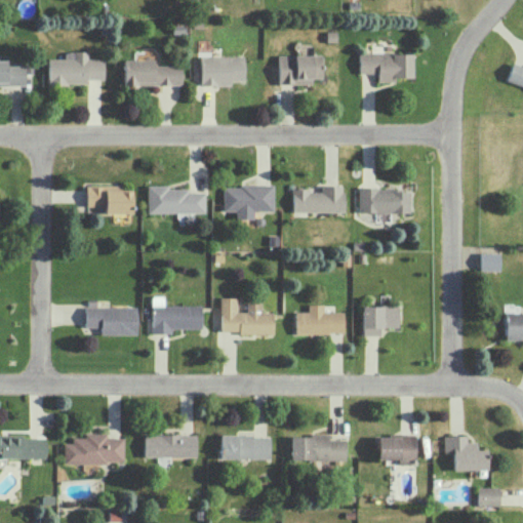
[(48,61),(49,86),(87,86),(87,80),(105,80),(105,61),(88,61),(88,52),(65,53),(65,61),(48,61)]
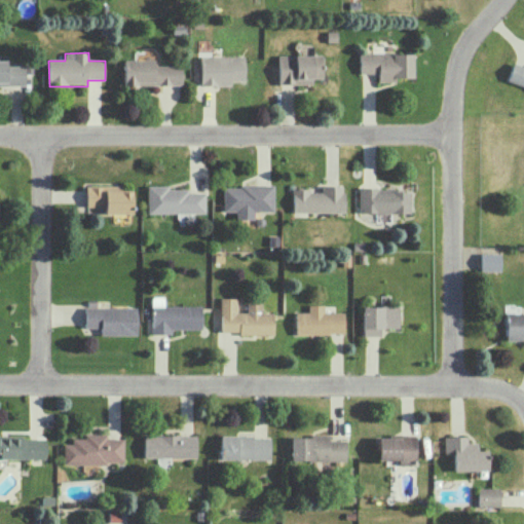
[(414,53),(361,54),(362,75),(379,75),(379,81),(415,81),(414,53)]
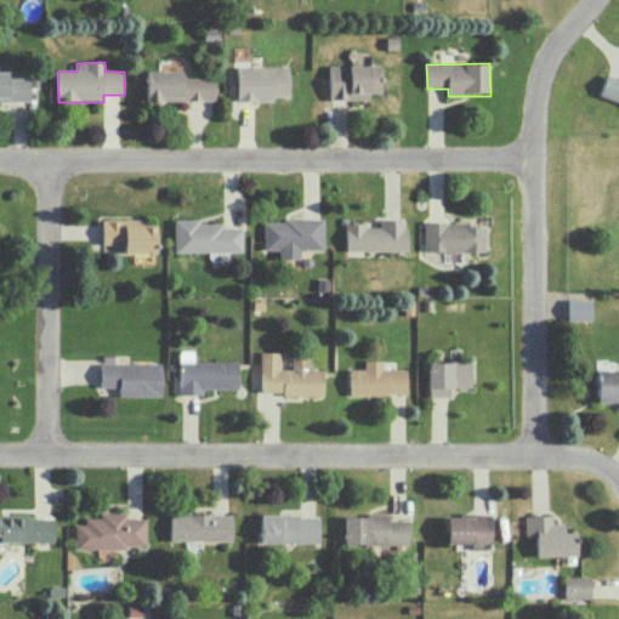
[(384,67),(330,67),(330,101),(372,101),(372,95),(382,95),(384,67)]
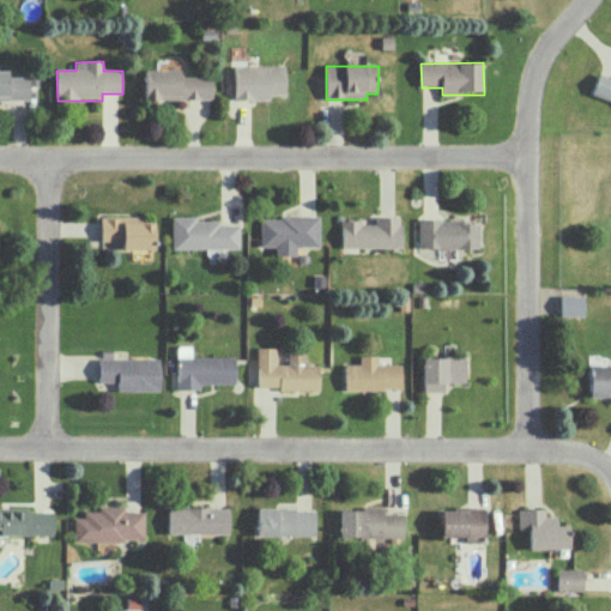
[(286,67),(234,67),(235,102),(272,101),(272,97),(286,96),(286,67)]
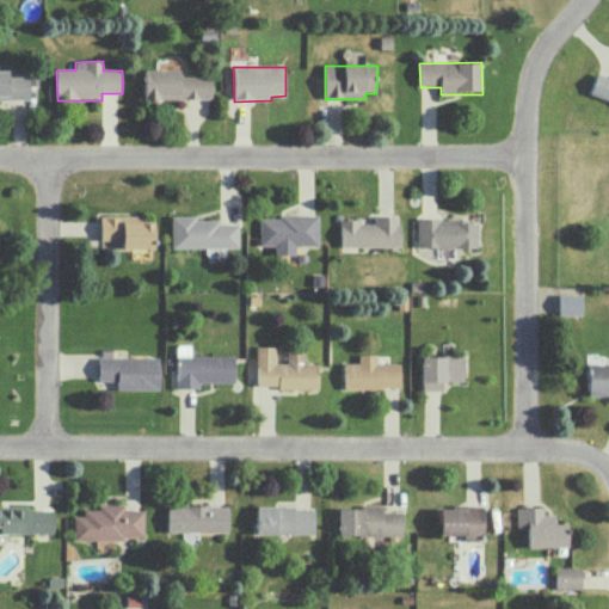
[(0,100),(30,100),(30,78),(8,79),(8,72),(0,71),(0,100)]
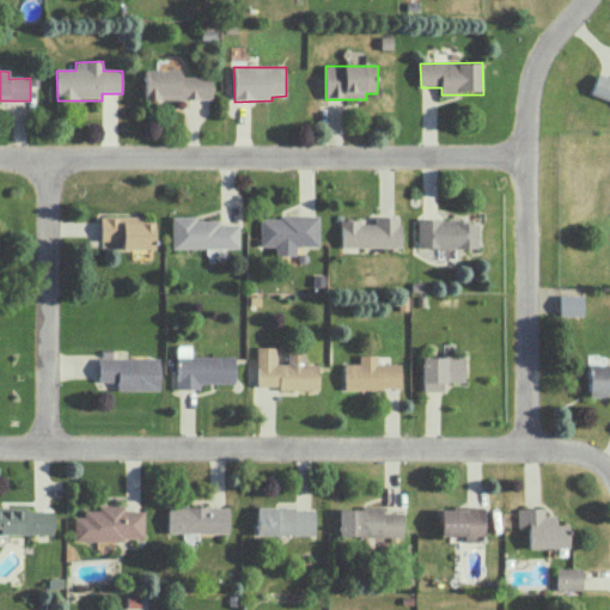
[(145,102),(212,101),(212,77),(180,78),(180,71),(144,72),(145,102)]
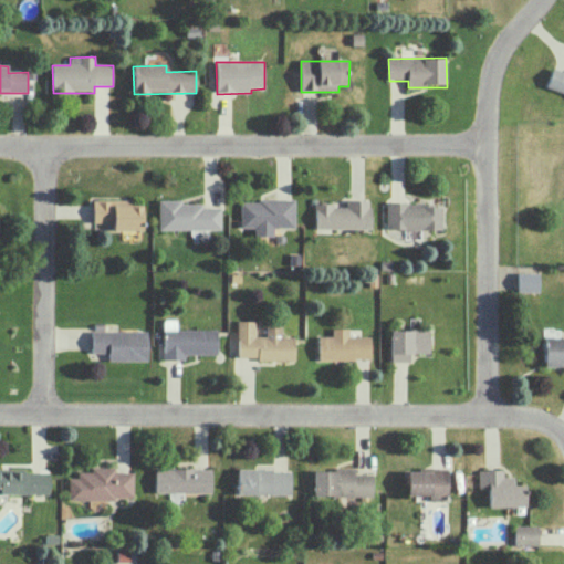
[(563,72),(553,70),(547,90),(563,94),(563,72)]
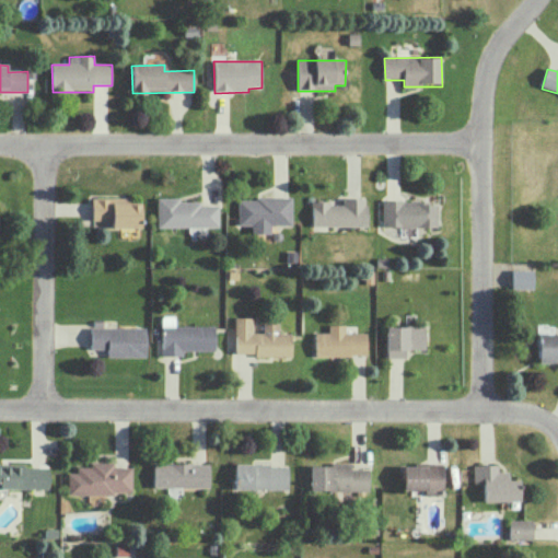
[(220,229),(220,207),(201,207),(201,202),(181,204),(181,199),(159,199),(159,229),(190,229),(190,240),(208,240),(208,229),(220,229)]
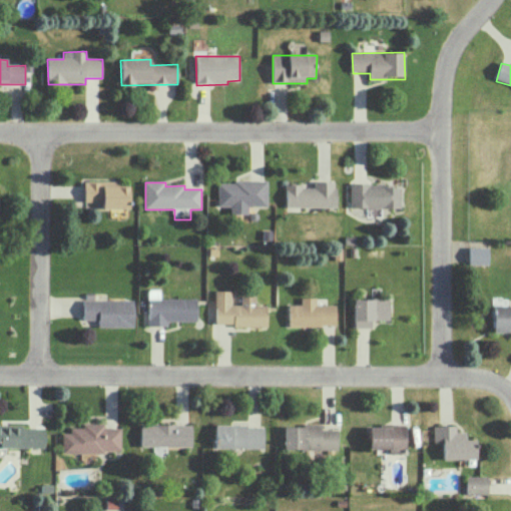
[(269,183),(219,182),(218,207),(231,207),(231,215),(248,215),(249,207),(268,207),(269,183)]
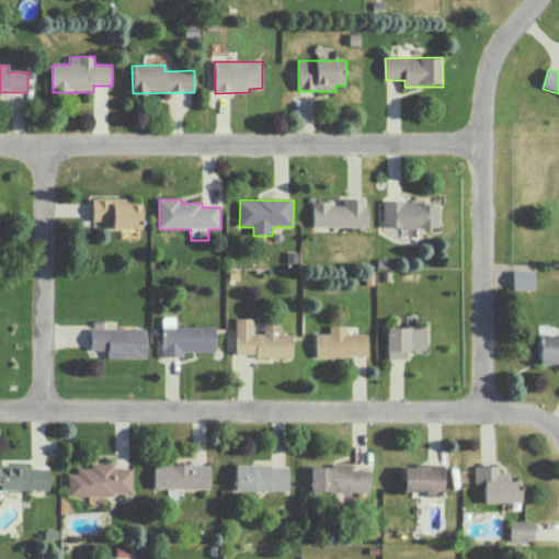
[(314,228),(367,229),(367,200),(345,200),(345,205),(314,205),(314,228)]
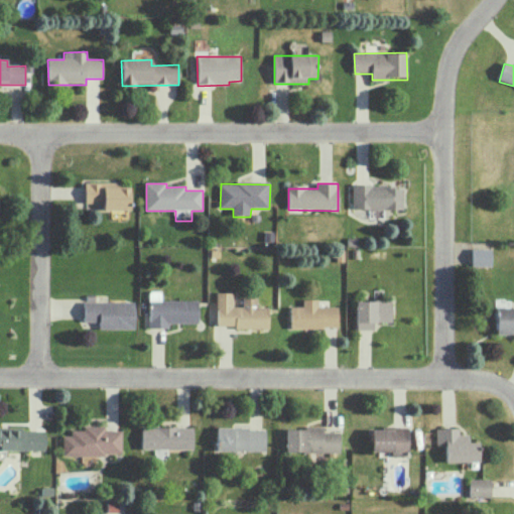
[(103,211),(130,211),(130,185),(86,185),(86,204),(103,205),(103,211)]
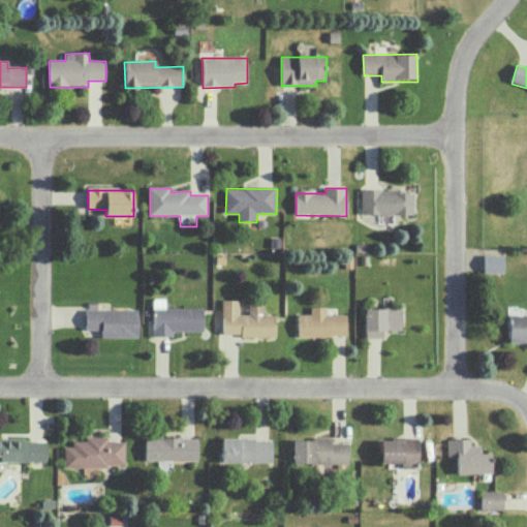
[(414,216),(413,191),(362,192),(363,216),(414,216)]
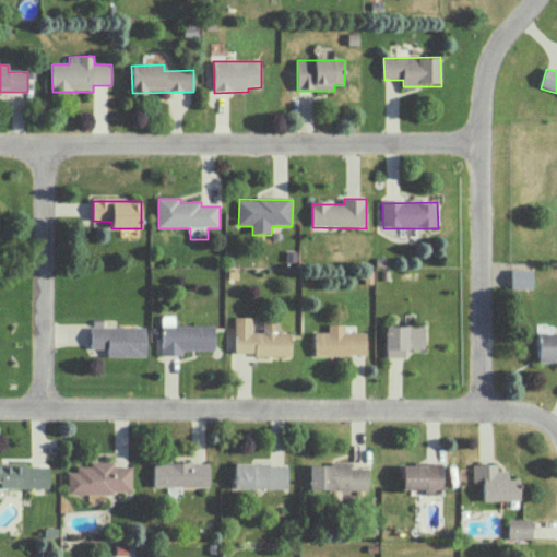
[(512,289),(533,289),(533,271),(512,271),(512,289)]
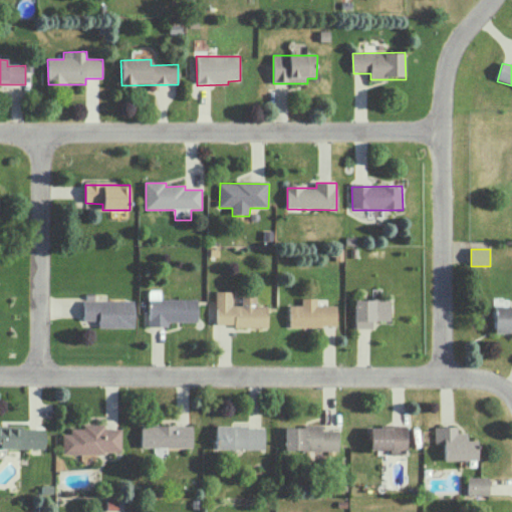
[(198,301),(162,301),(162,291),(150,291),(150,327),(169,328),(169,323),(198,323),(198,301)]
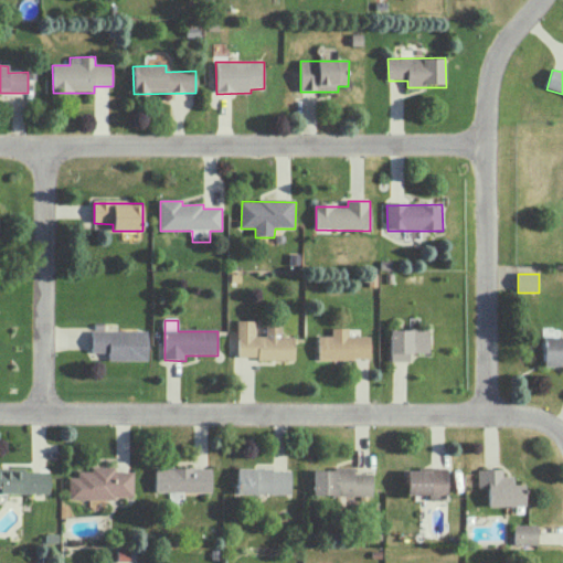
[(238,360),(295,360),(295,338),(283,338),(283,327),(267,328),(267,337),(255,338),(255,321),(238,321),(238,360)]
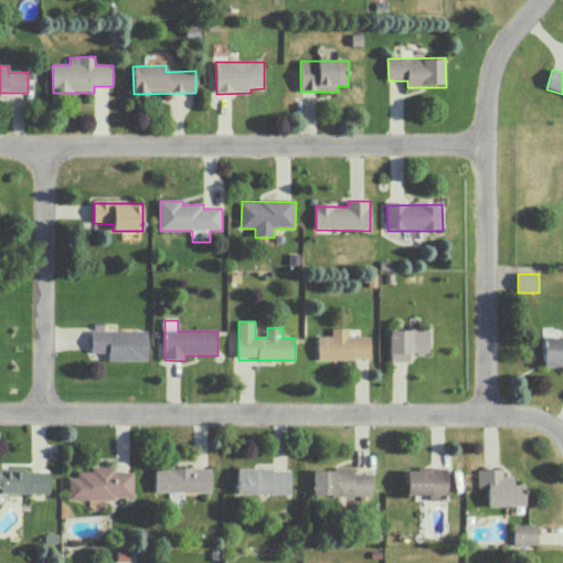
[(319,361),(371,360),(371,337),(349,338),(349,329),(333,330),(333,337),(319,338),(319,361)]
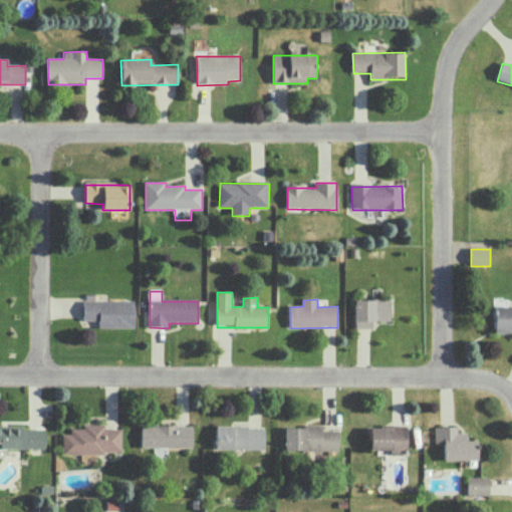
[(355,301),(355,330),(373,329),(373,321),(391,321),(391,300),(355,301)]
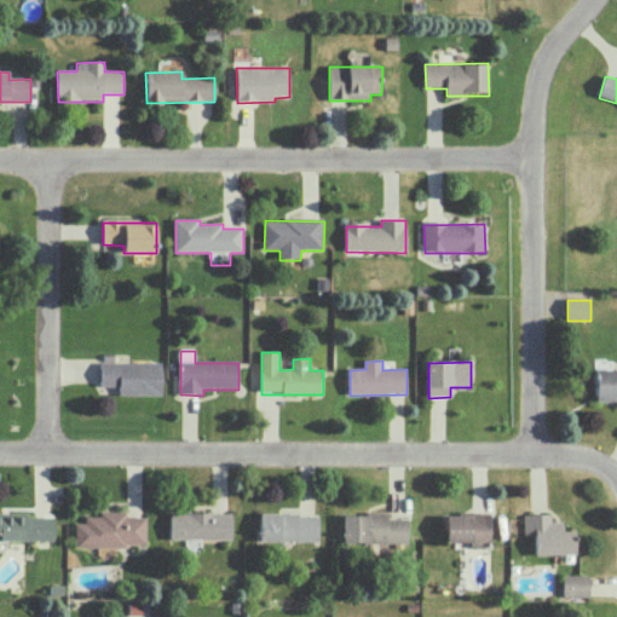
[(120,397),(162,397),(163,364),(102,363),(102,387),(120,387),(120,397)]
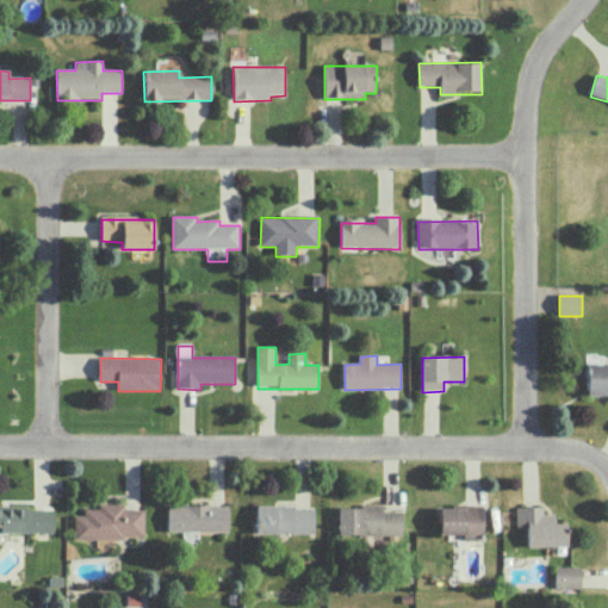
[(587,396),(607,396),(607,365),(587,365),(587,396)]
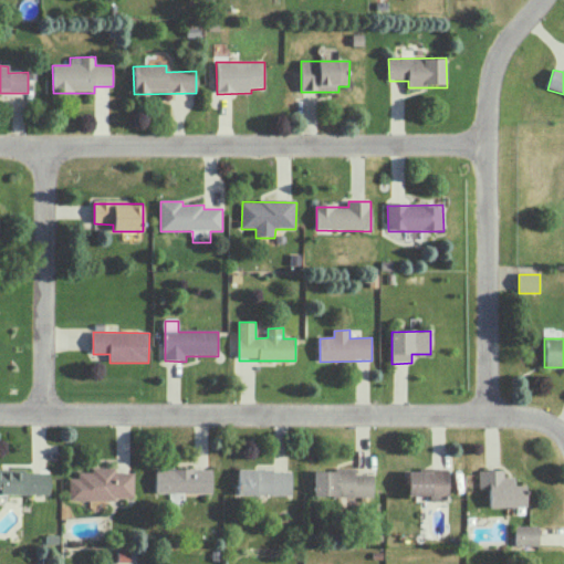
[(135,501),(135,473),(116,473),(116,469),(92,469),(92,473),(79,473),(79,479),(70,479),(70,501),(135,501)]
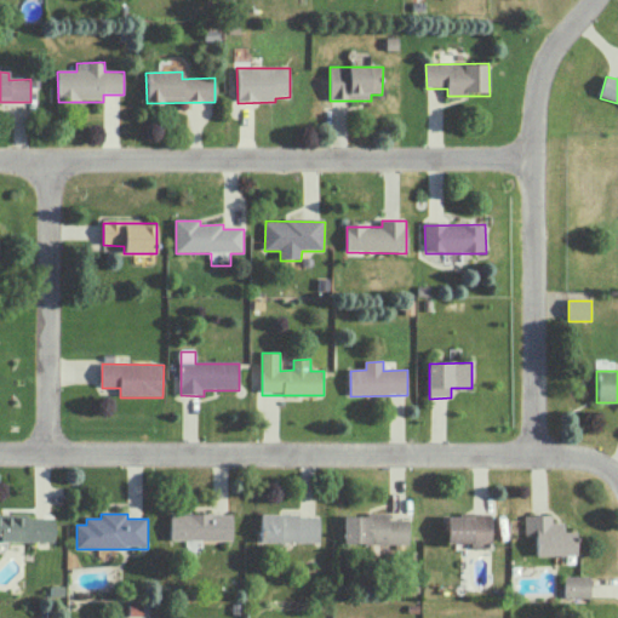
[(171,541),(233,543),(234,516),(171,514),(171,541)]
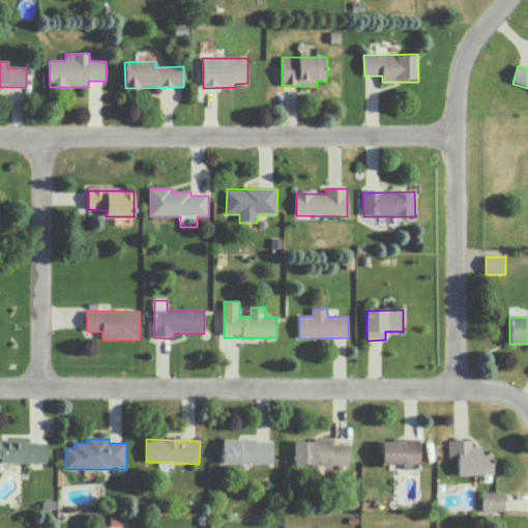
[(381,465),(404,466),(404,470),(418,470),(419,441),(382,440),(381,465)]
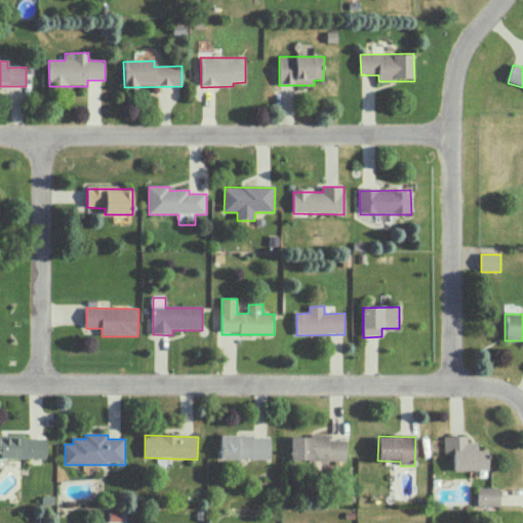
[(0,459),(46,459),(46,437),(0,437),(0,459)]
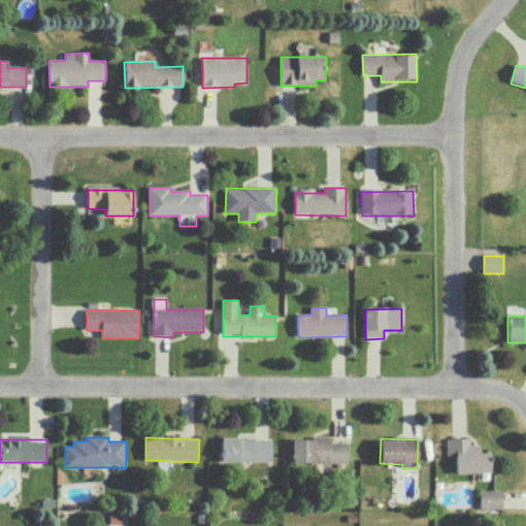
[(223,463),(272,462),(272,439),(222,439),(223,463)]
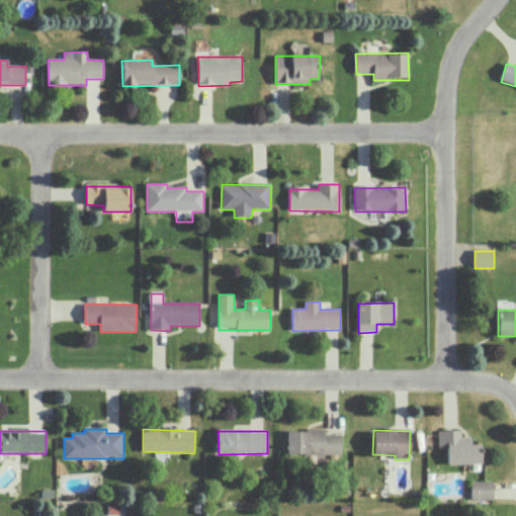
[(342,455),(342,435),(326,435),(326,431),(287,431),(287,454),(342,455)]
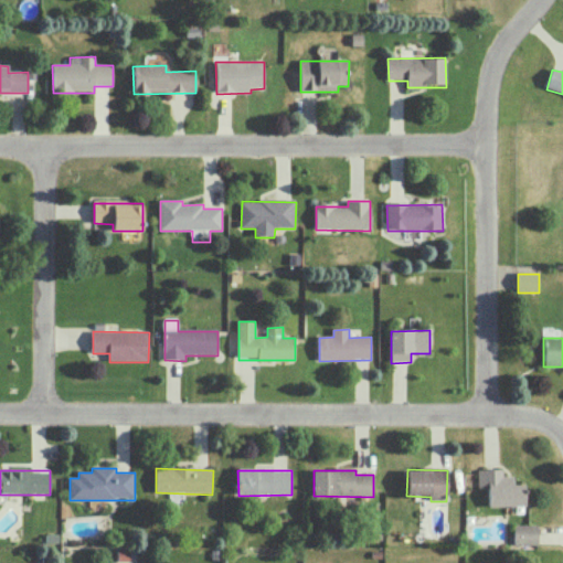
[(526,486),(514,486),(514,477),(503,477),(503,470),(479,470),(479,489),(489,489),(489,508),(526,507),(526,486)]
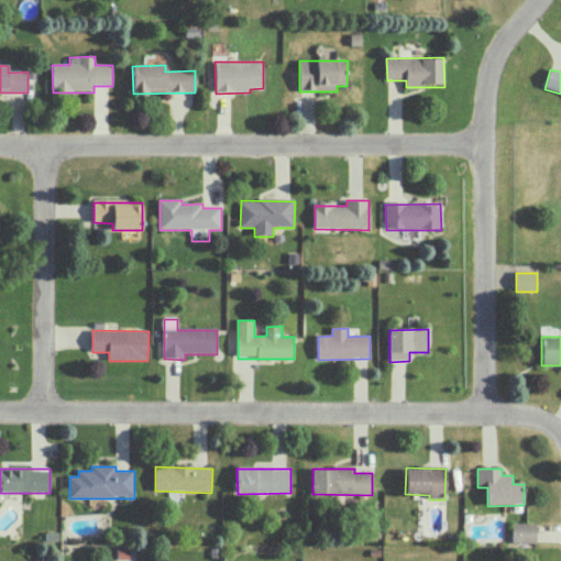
[(513,543),(537,543),(537,525),(513,525),(513,543)]
